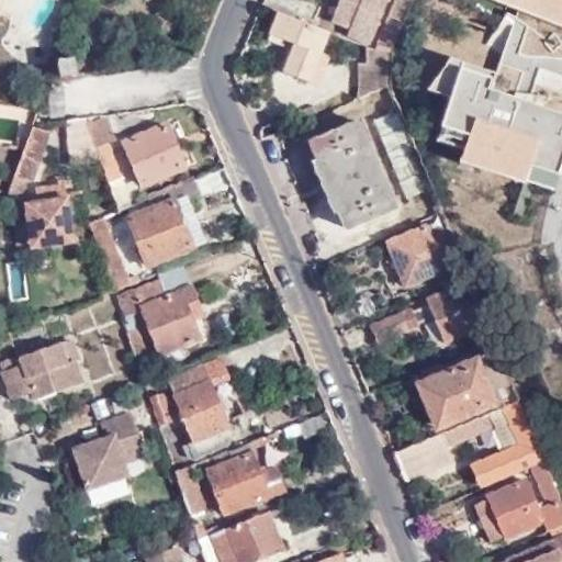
[(386,0),(339,0),(330,22),(351,30),(349,35),(369,43),(386,0)]
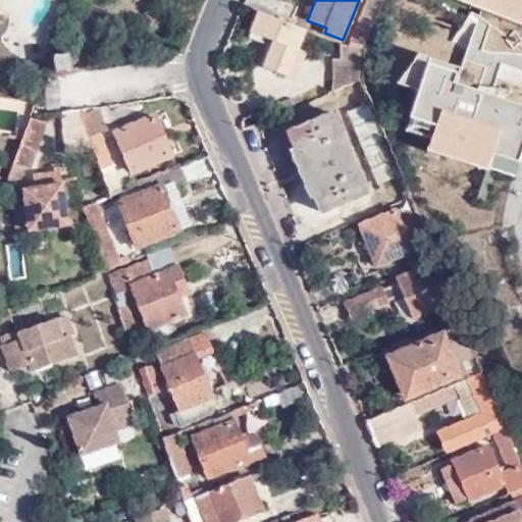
[(368,0),(349,50),(361,55),(382,0),(368,0)]
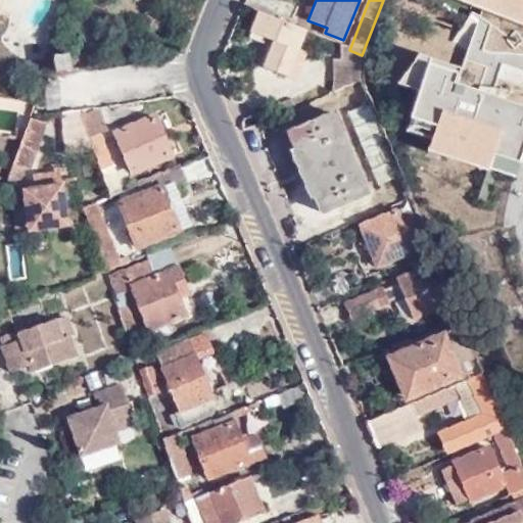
[(522,0),(440,0),(440,2),(522,30),(522,0)]
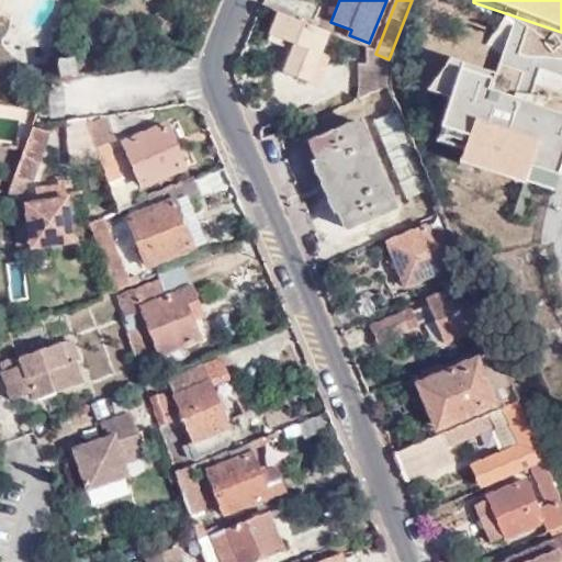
[(326,34),(277,14),(268,35),(293,45),(290,52),(281,74),(306,85),(318,55),(326,34)]
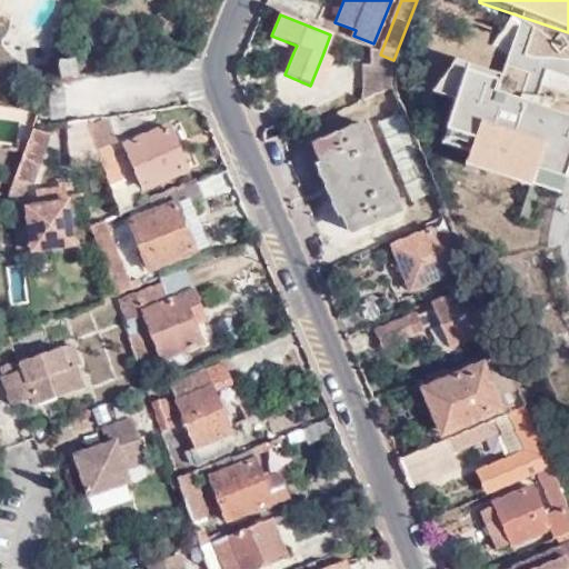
[(297,46),(271,36),(268,42),(293,52),(297,46)]
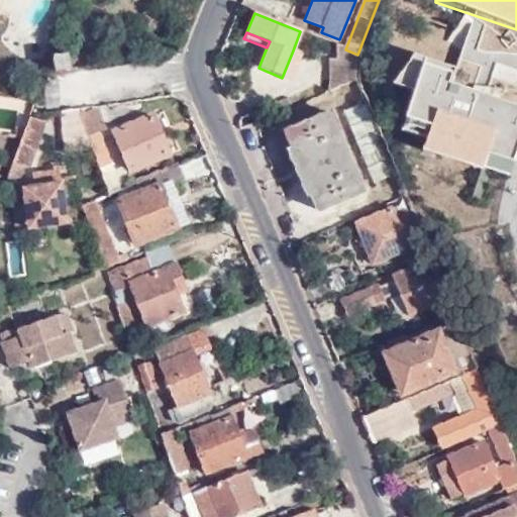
[(327,65),(326,94),(358,80),(357,55),(345,49),(337,45),(334,65),(327,65)]
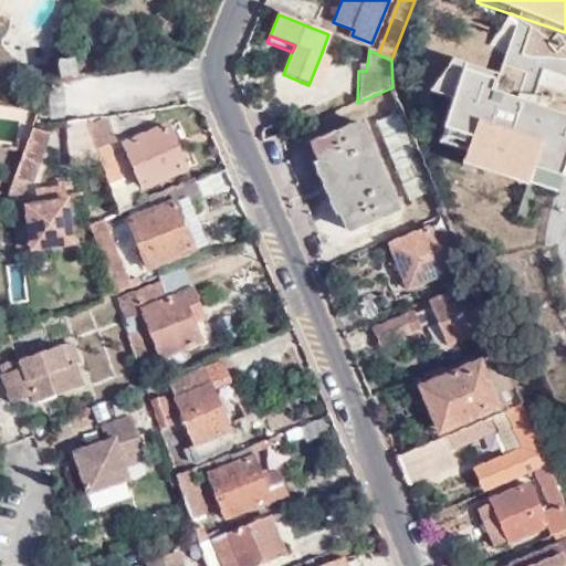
[(327,59),(321,55),(308,85),(315,88),(327,59)]
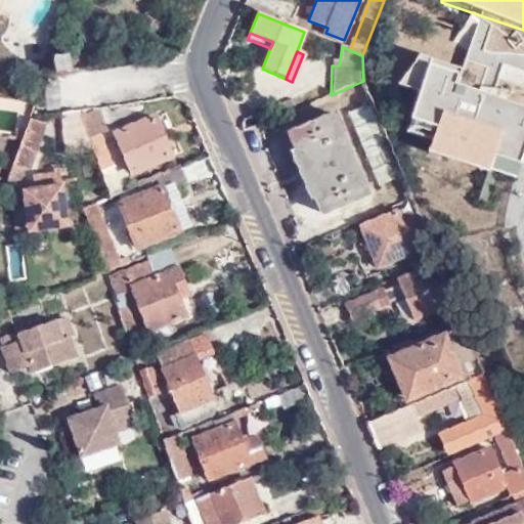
[(68,55),(52,58),(54,73),(71,70),(68,55)]
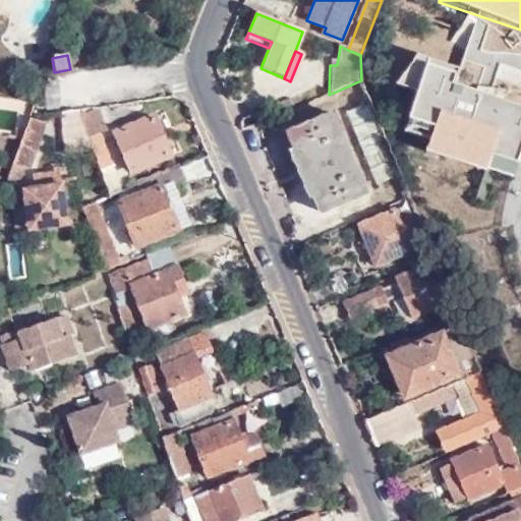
[(432,134),(426,159),(514,182),(520,153),(520,108),(454,91),(459,71),(409,58),(401,92),(416,96),(408,128),(432,134)]
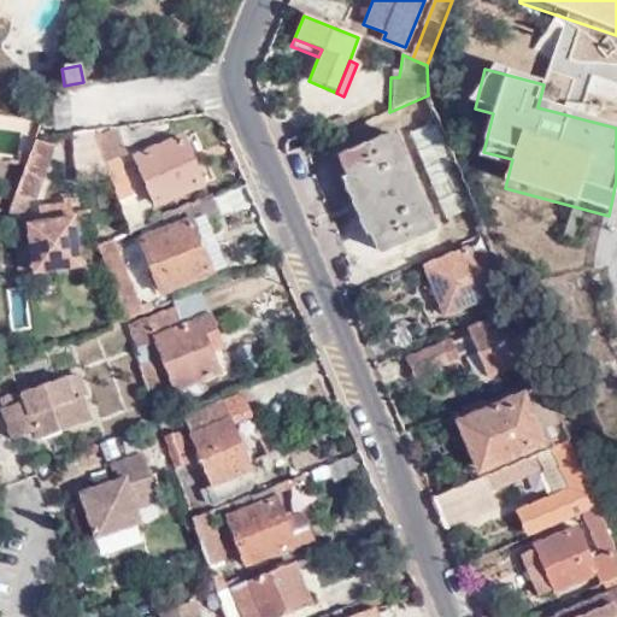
[(447,221),(474,207),(439,124),(411,135),(447,221)]
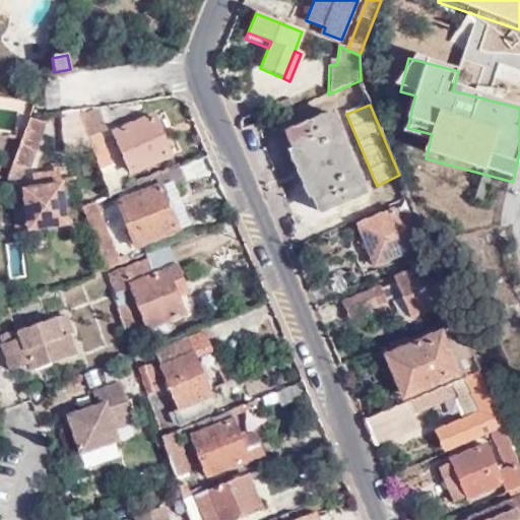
[(101,111),(81,116),(82,119),(89,139),(108,132),(101,111)]
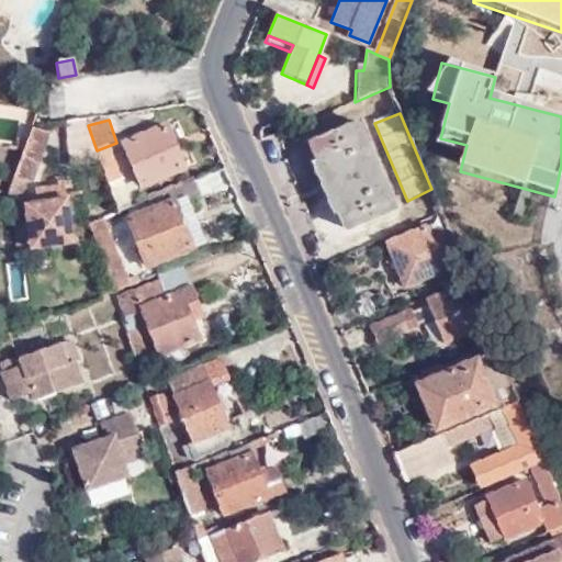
[(168,125),(125,144),(143,186),(186,167),(168,125)]
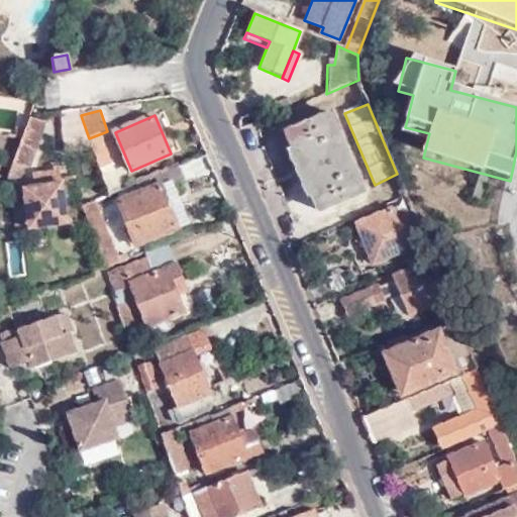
[(328,115),(283,133),(316,212),(360,193),(328,115)]
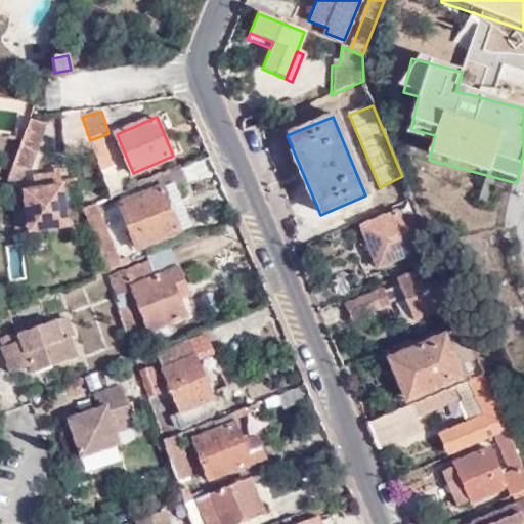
[(46,126),(29,119),(22,140),(7,178),(22,183),(27,170),(32,173),(46,136),(41,135),(46,126)]
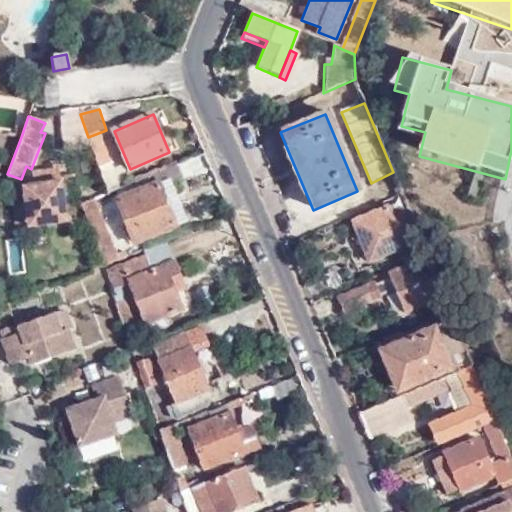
[(73,148),(90,143),(89,138),(88,137),(81,117),(64,123),(73,148)]
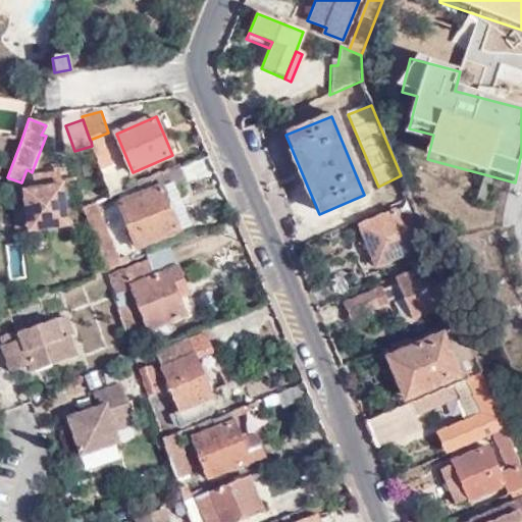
[(92,146),(110,197),(121,192),(100,138),(91,141),(92,146)]
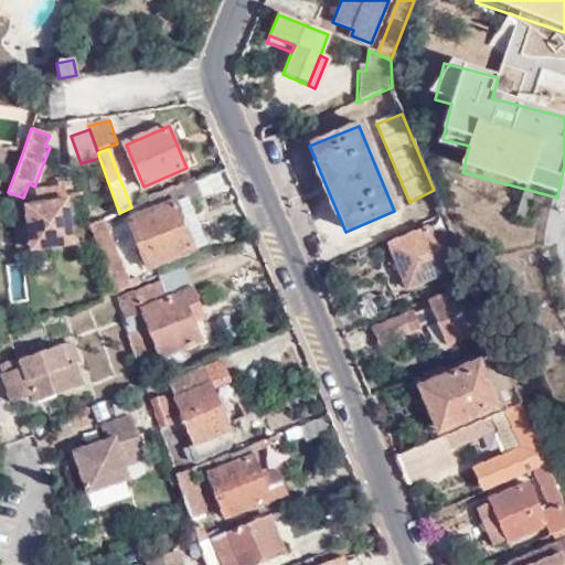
[(202,196),(195,182),(170,192),(174,202),(128,222),(148,268),(206,244),(190,202),(202,196)]
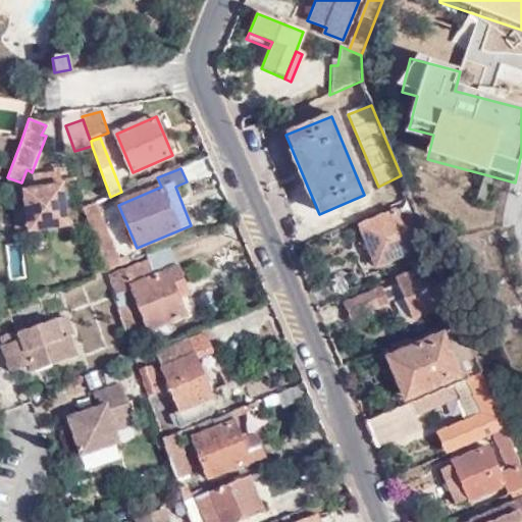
[(61,186),(30,190),(31,204),(13,206),(17,233),(66,227),(61,186)]
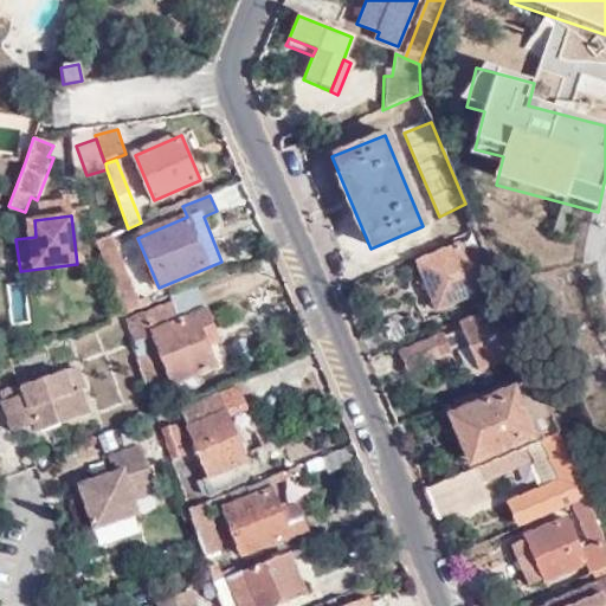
[(96,242),(123,315),(139,309),(110,236),(96,242)]
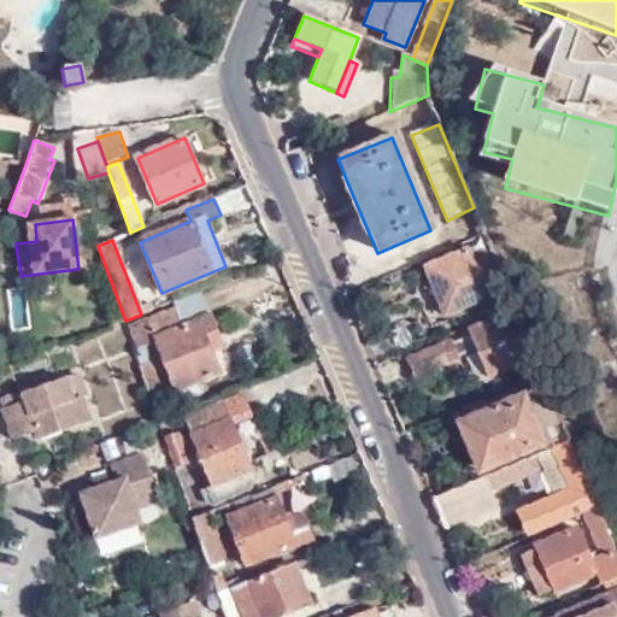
[(445,316),(509,291),(494,257),(480,263),(487,277),(479,281),(466,250),(424,266),(445,316)]
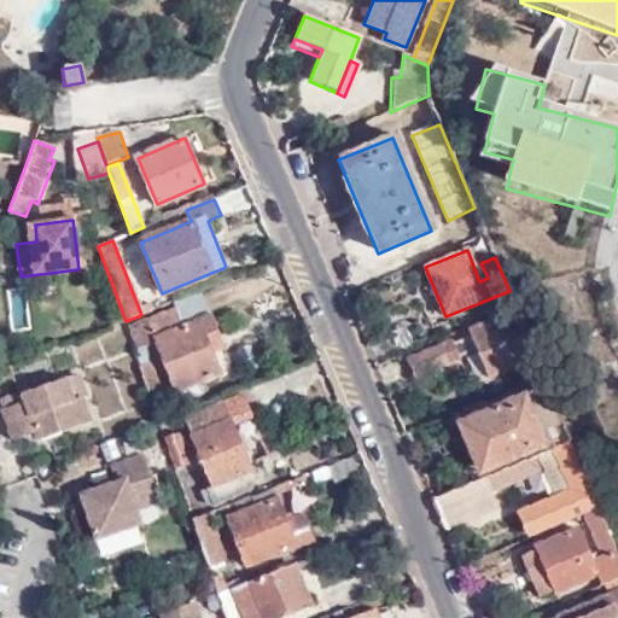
[(209,342),(220,337),(211,315),(181,326),(173,308),(132,325),(140,348),(157,342),(175,390),(221,373),(213,354),(214,354),(209,342)]
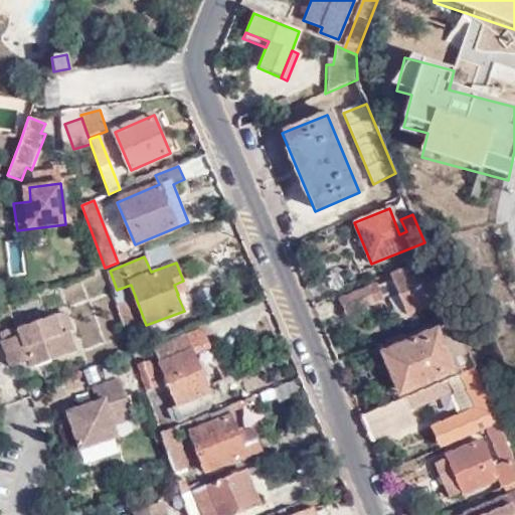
[(413,313),(449,299),(433,260),(396,274),(413,313)]
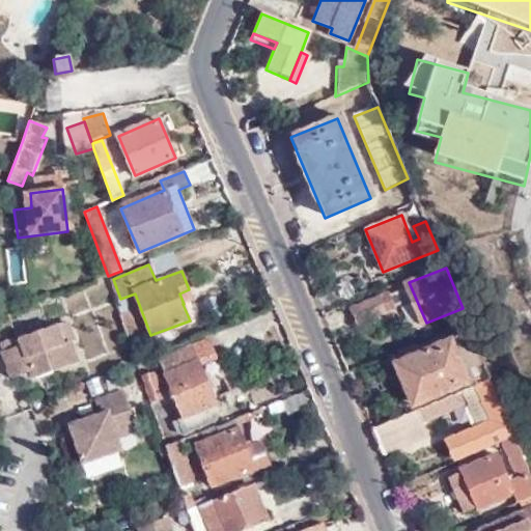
[(194,300),(189,289),(179,294),(184,304),(194,300)]
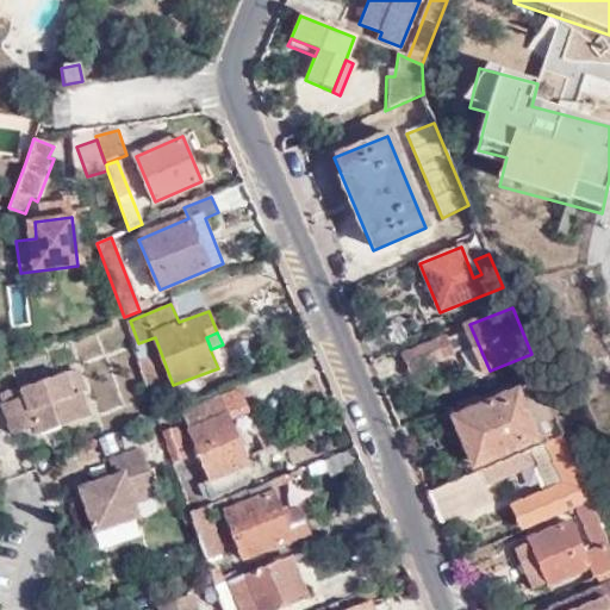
[(446,337),(399,358),(405,373),(453,354),(446,337)]
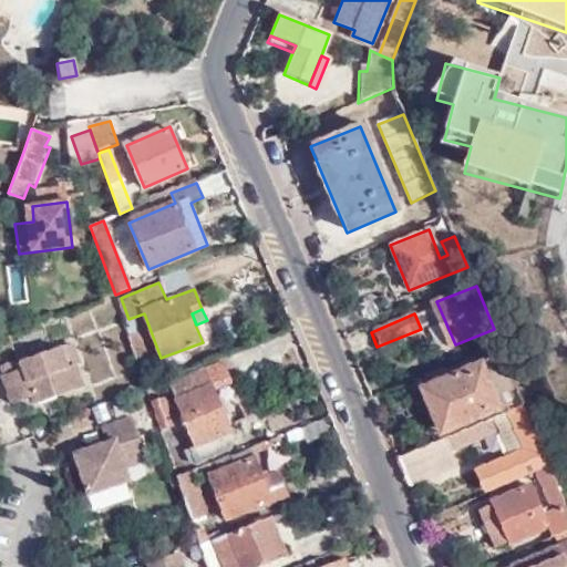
[(125,336),(134,362),(148,357),(138,330),(125,336)]
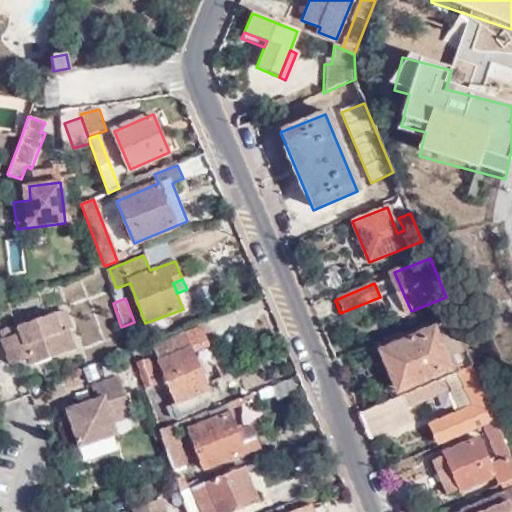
[(435,317),(459,372),(475,365),(451,310),(435,317)]
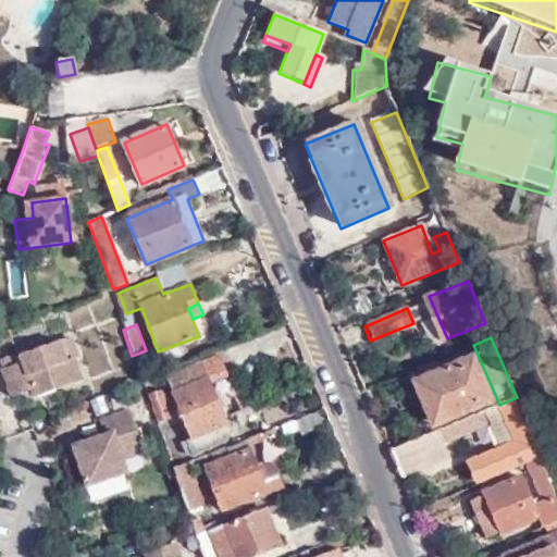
[(74,339),(61,344),(66,363),(75,360),(76,362),(82,360),(74,339)]
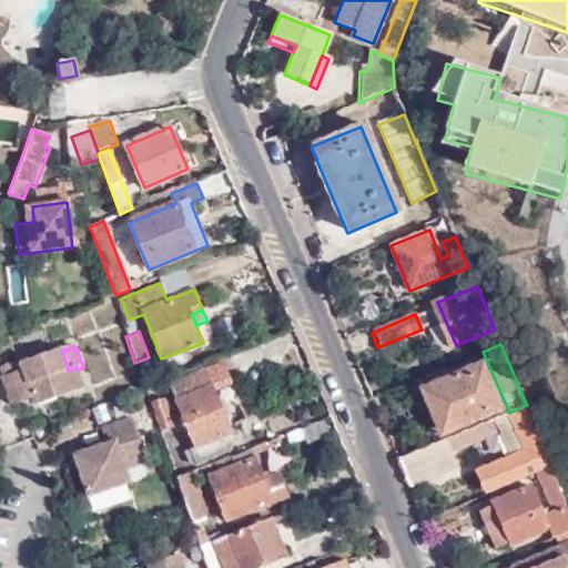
[(68,371),(62,351),(21,364),(23,371),(3,378),(12,405),(33,398),(37,407),(84,391),(78,369),(77,367),(68,371)]
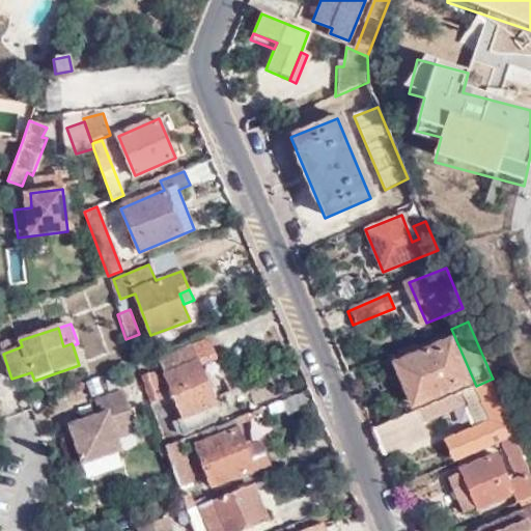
[(448,335),(391,359),(412,406),(468,382),(448,335)]
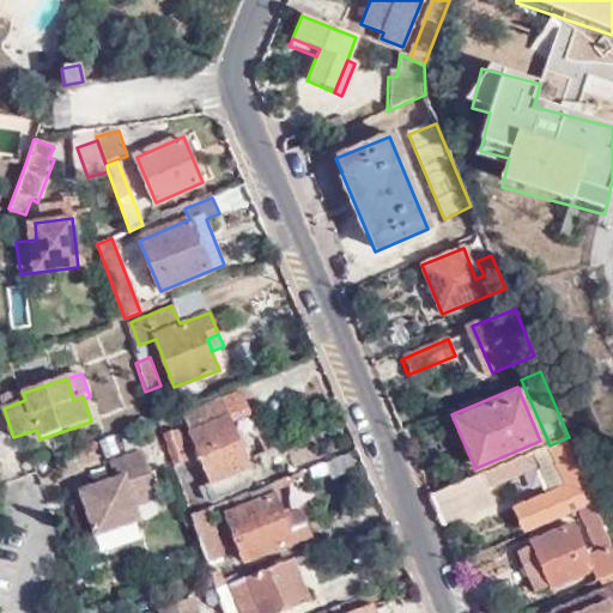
[(25,400),(23,393),(1,401),(4,408),(25,400)]
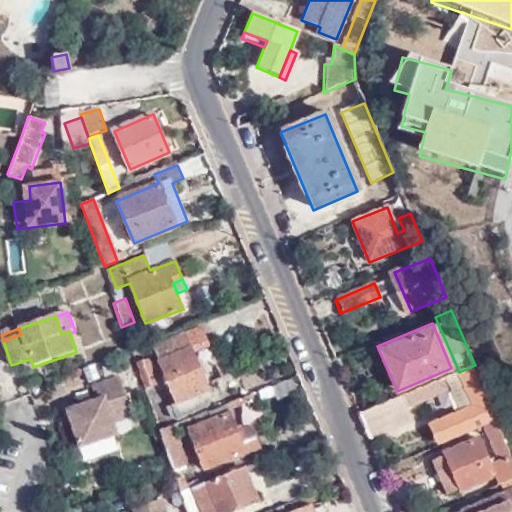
[(173,406),(178,418),(207,406),(203,393),(210,391),(191,347),(206,341),(201,328),(154,347),(177,404),(173,406)]
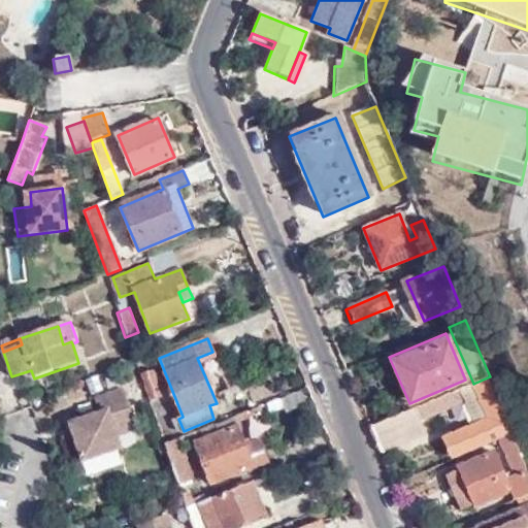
[(156,371),(142,376),(150,401),(164,396),(156,371)]
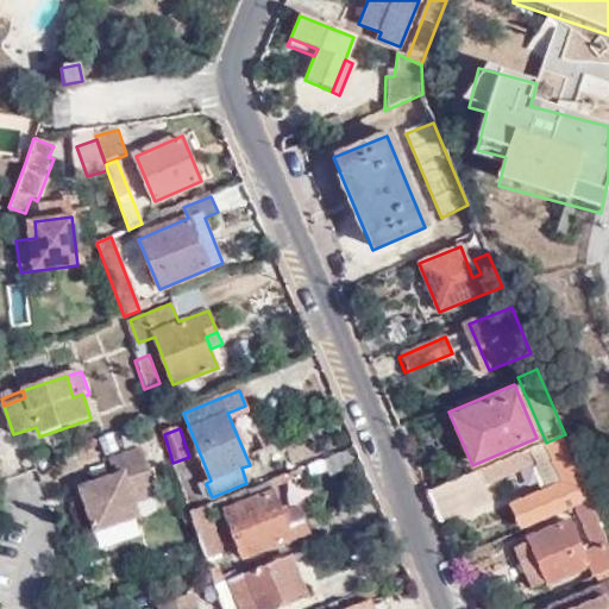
[(546,443),(426,495),(437,521),(488,498),(481,483),(537,459),(548,488),(509,506),(520,532),(522,529),(578,506),(594,500),(565,434),(546,443)]
